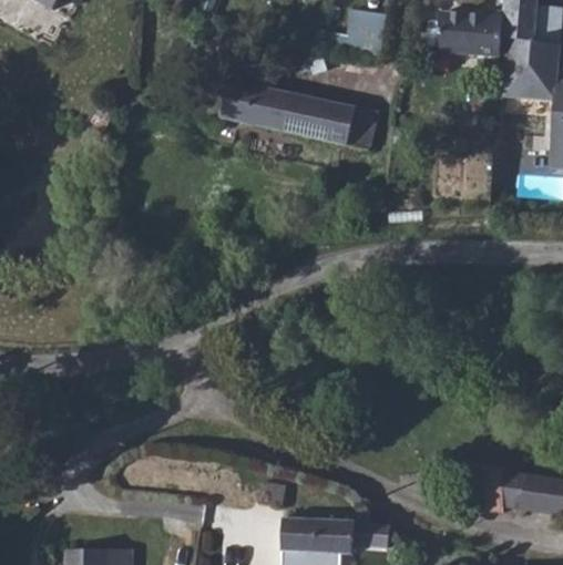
[(36,0),(52,9),(57,0),(73,0),(75,1),(75,0),(36,0)]
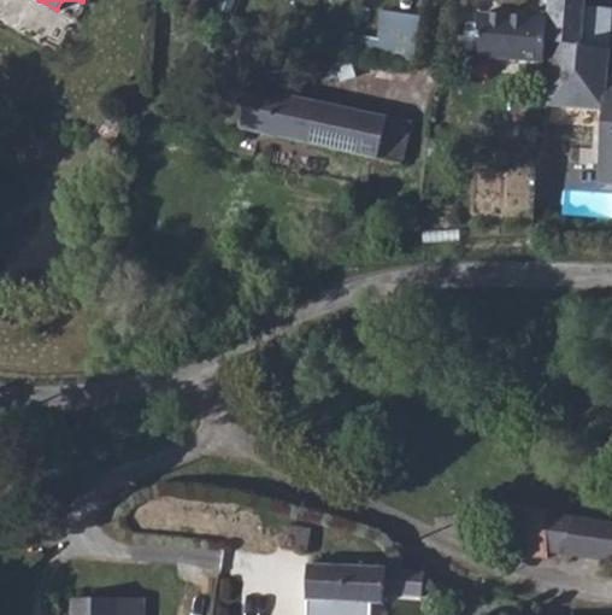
[(547,0),(546,13),(543,40),(549,41),(580,44),(584,5),(583,0),(547,0)]
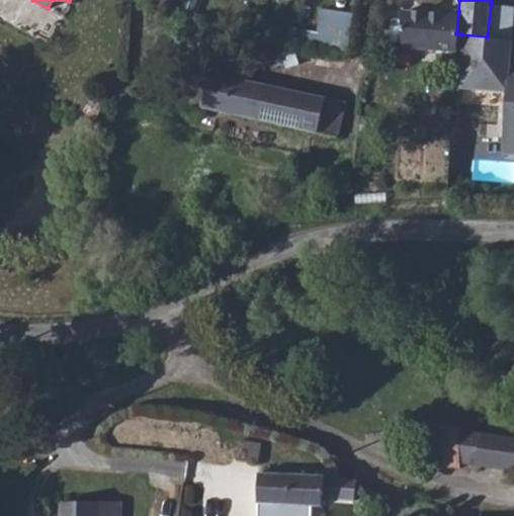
[(491,4),(487,36),(461,34),(457,87),(504,91),(501,124),(485,123),(484,136),(500,137),(499,152),(513,153),(513,74),(507,74),(513,6),(491,4)]
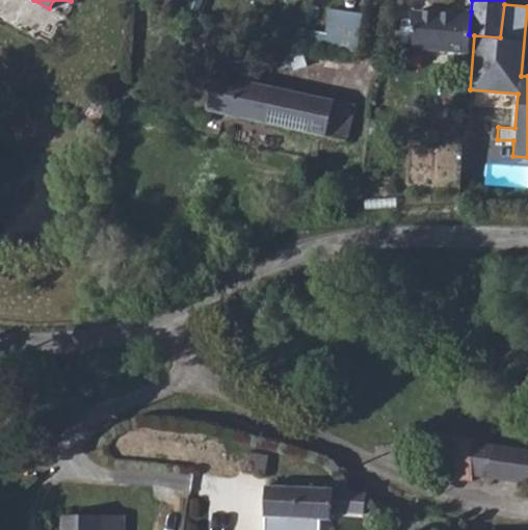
[(327,6),(325,30),(319,29),(318,46),(358,49),(362,9),(327,6)]
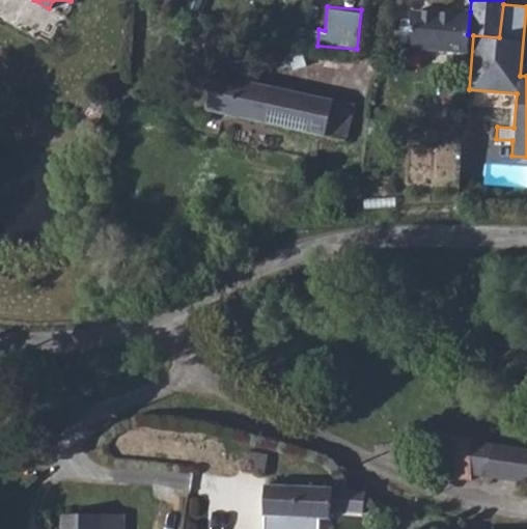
[(409,48),(467,53),(468,34),(470,11),(455,10),(454,15),(412,11),(409,48)]
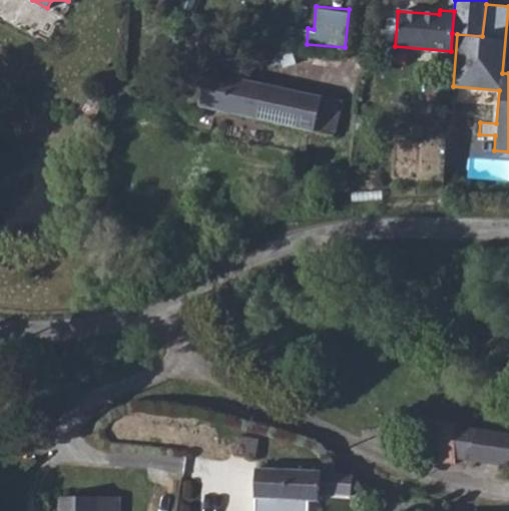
[(333,135),(341,101),(206,71),(199,106),(333,135)]
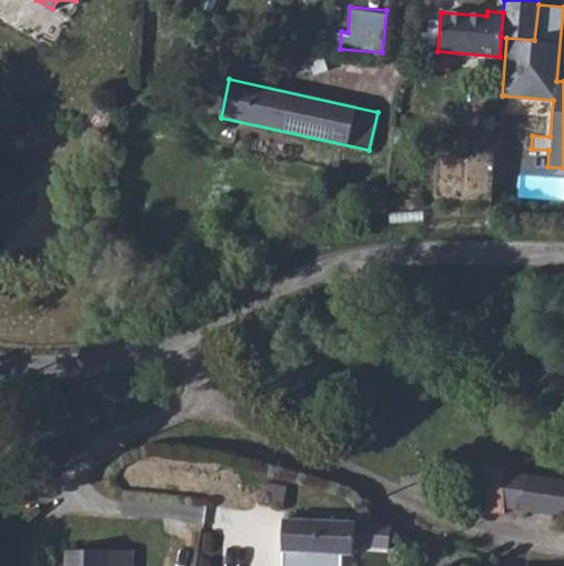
[(563,514),(563,478),(476,464),(475,508),(502,512),(501,505),(563,514)]
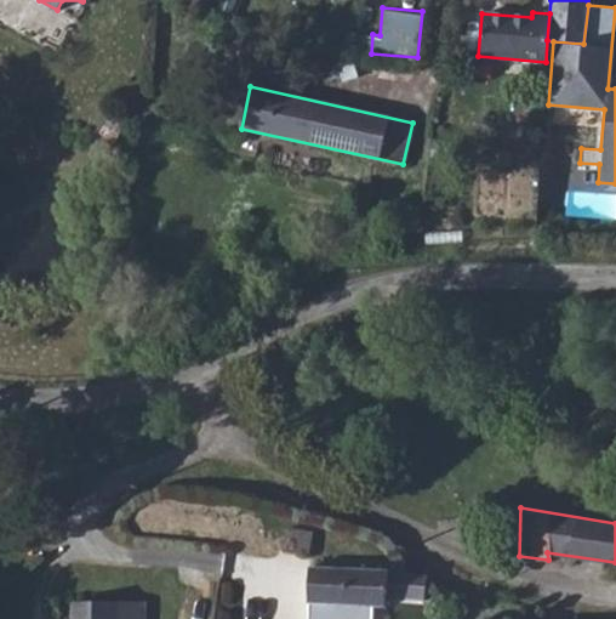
[(307,554),(311,532),(286,527),(283,549),(307,554)]
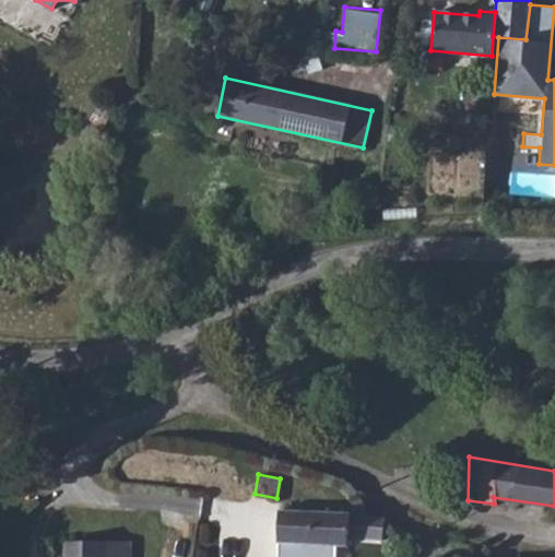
[(379,540),(384,517),(349,512),(310,510),(309,516),(303,516),(303,510),(278,509),(276,543),(300,544),(300,538),(308,540),(308,544),(345,545),(346,536),(379,540)]
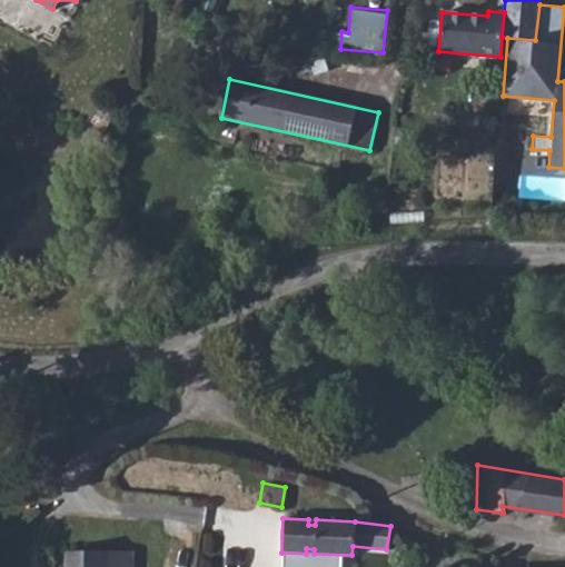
[(128,566),(128,550),(65,550),(63,566),(128,566)]
